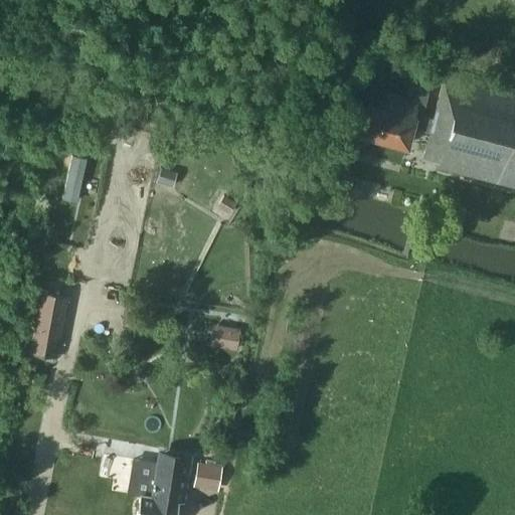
[(430,128),(421,158),(439,163),(438,166),(514,186),(514,89),(444,70),(432,117),(420,115),(427,90),(410,86),(407,98),(387,92),(382,109),(368,105),(361,132),(405,144),(410,123),(430,128)]
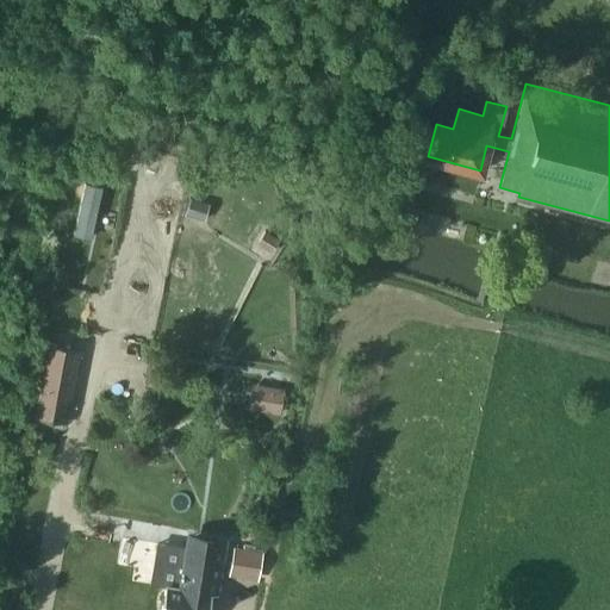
[(204,219),(209,203),(190,198),(184,213),(204,219)]
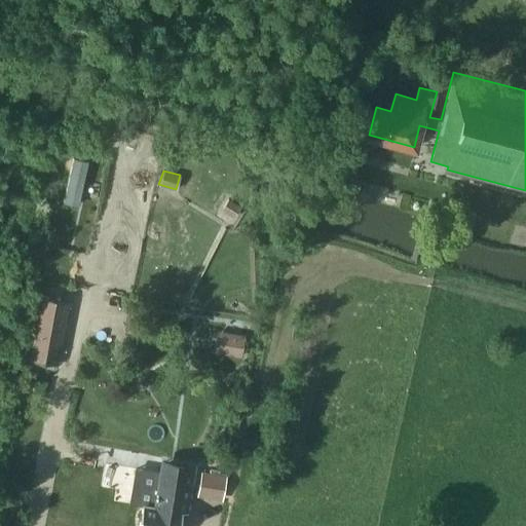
[(233,218),(240,207),(228,198),(221,211),(233,218)]
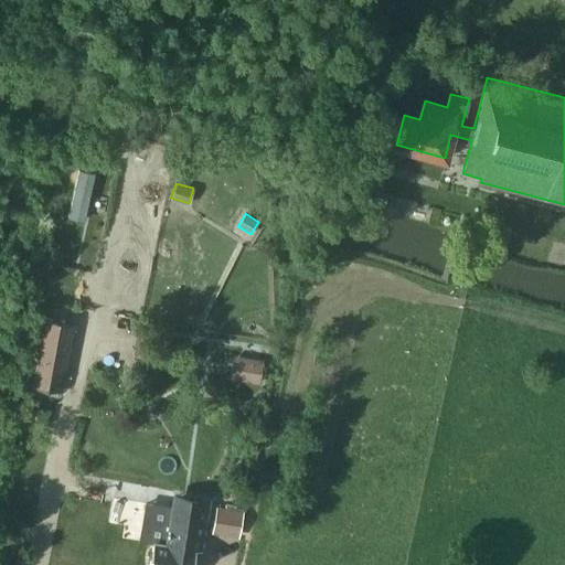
[(43,319),(31,385),(62,391),(74,326),(43,319)]
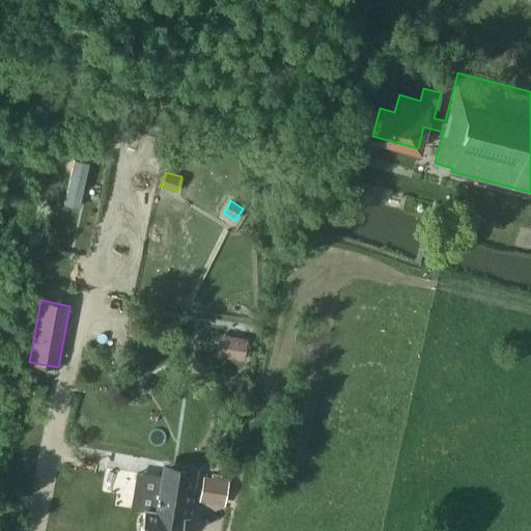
[(218,334),(217,357),(245,357),(245,334),(218,334)]
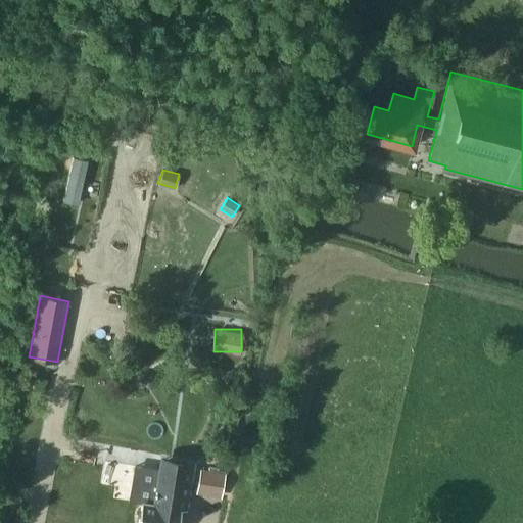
[(143,373),(139,372),(135,373),(132,377),(132,382),(135,385),(139,387),(143,385),(146,382),(146,377),(143,373)]
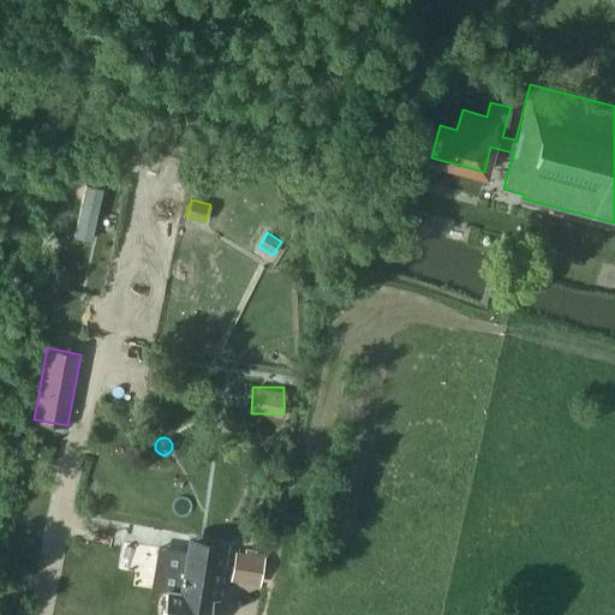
[(49,461),(53,447),(43,445),(40,459),(49,461)]
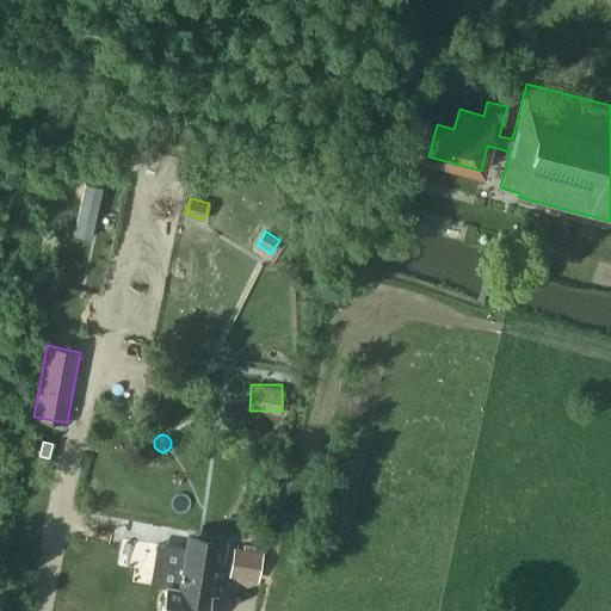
[(165,585),(160,610),(205,610),(209,593),(216,594),(226,539),(187,532),(183,556),(181,556),(177,586),(165,585)]
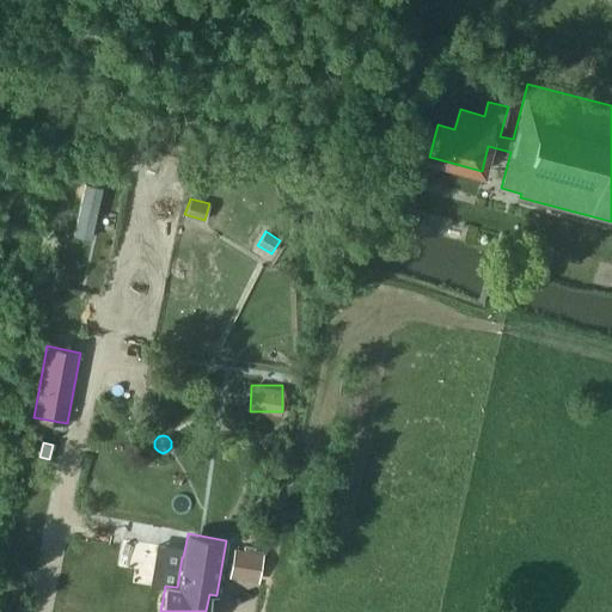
[(262,554),(233,549),(228,576),(257,581),(262,554)]
